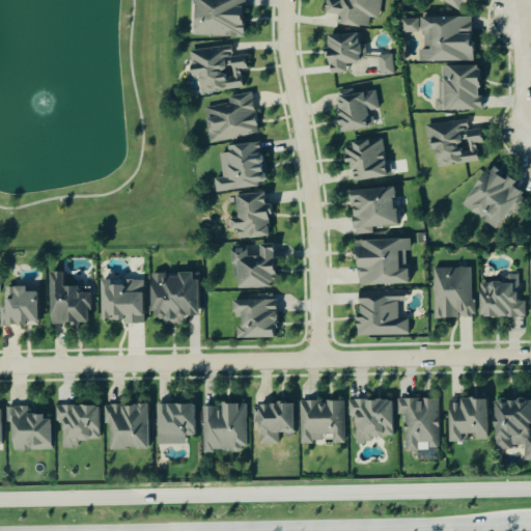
[(243,0),(190,0),(190,36),(243,37),(243,0)]
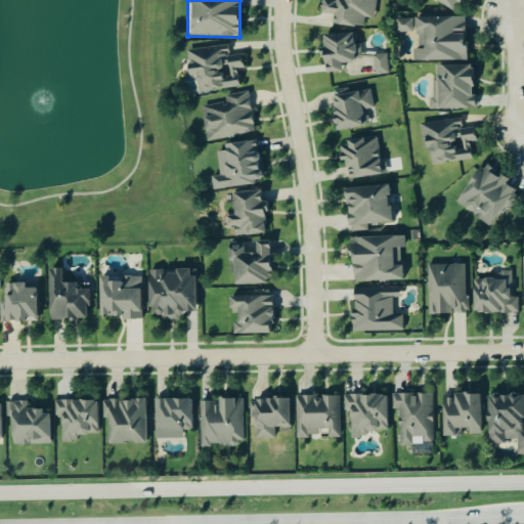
[(374,0),(318,0),(318,14),(333,15),(332,25),(362,28),(363,19),(373,20),(374,0)]
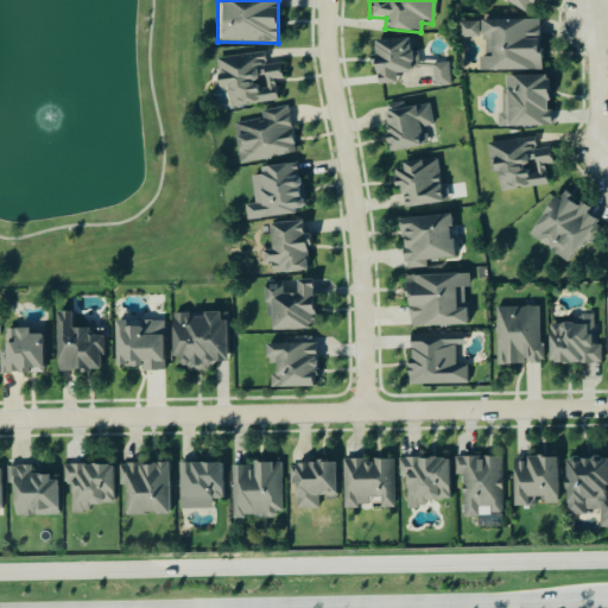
[(501,0),(524,13),(532,0),(501,0)]
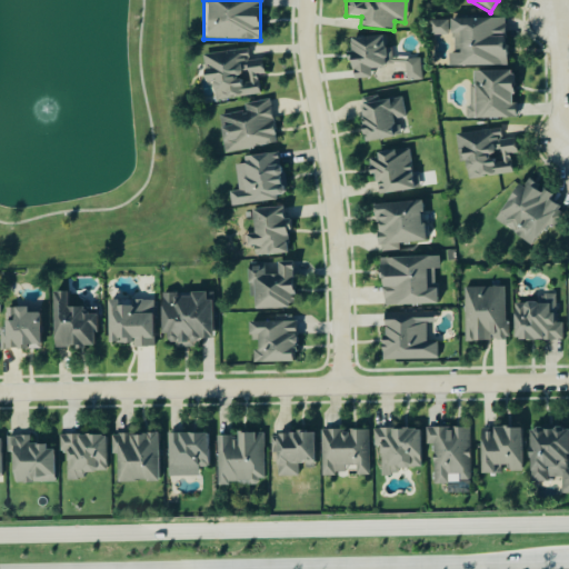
[(503,19),(449,20),(450,55),(447,55),(447,67),(505,67),(503,19)]
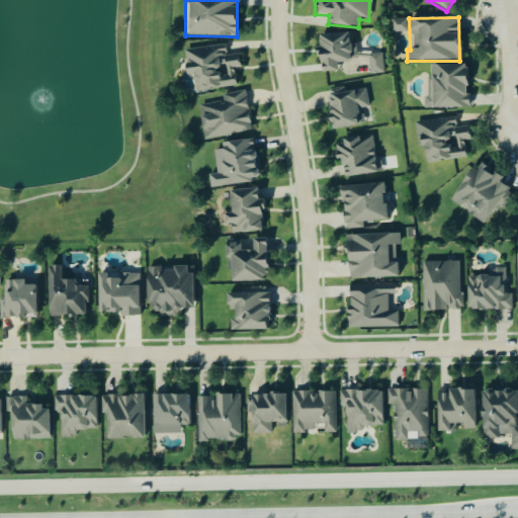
[(408,18),(392,18),(392,32),(408,31),(408,18)]
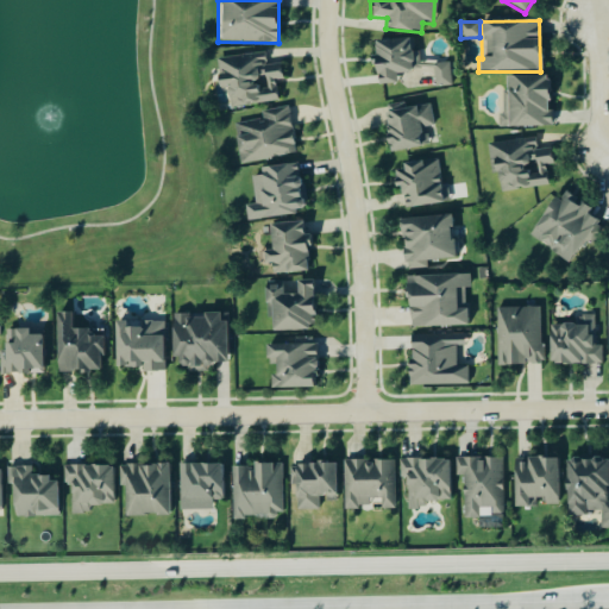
[(374,41),(375,85),(395,85),(395,75),(414,74),(413,39),(374,41)]
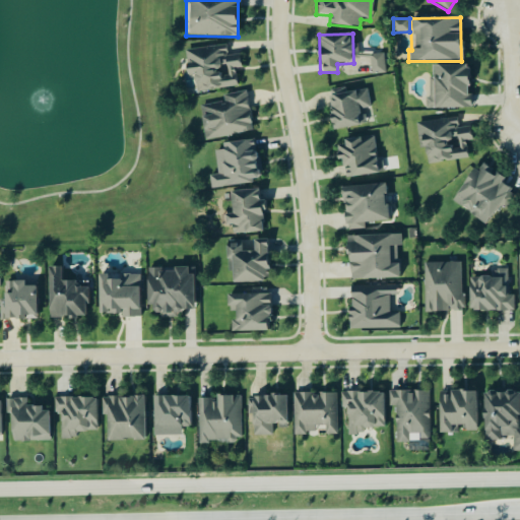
[(238,54),(225,55),(224,46),(183,51),(186,76),(192,75),(193,91),(237,86),(235,69),(239,68),(238,54)]
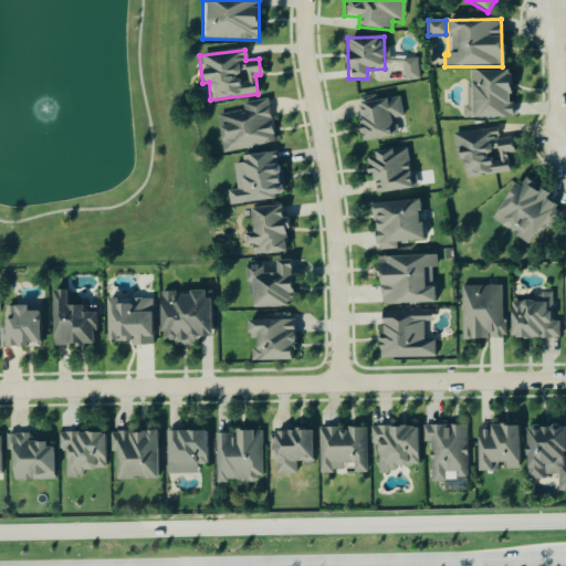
[(402,80),(417,79),(415,60),(401,61),(402,80)]
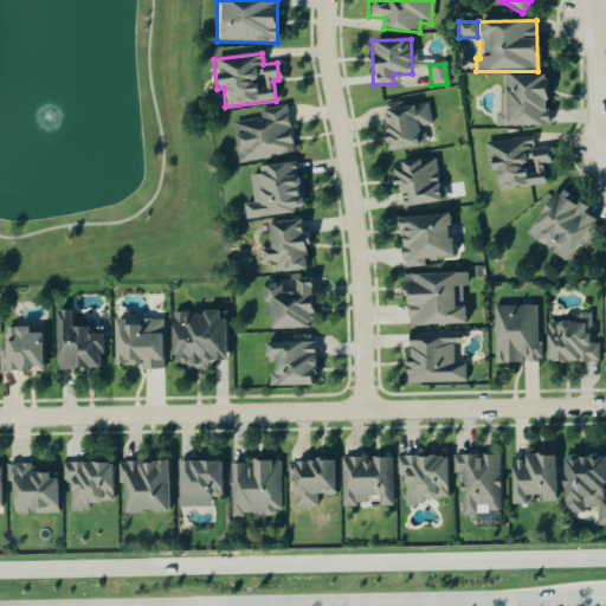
[(502,127),(546,127),(546,77),(502,77),(502,127)]
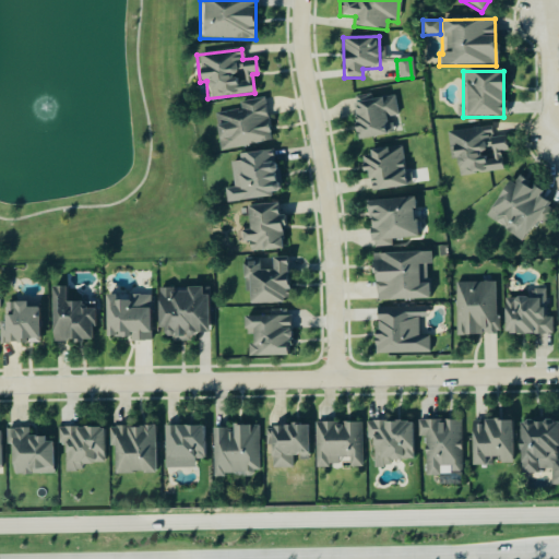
[(351,98),(358,140),(402,131),(393,90),(351,98)]
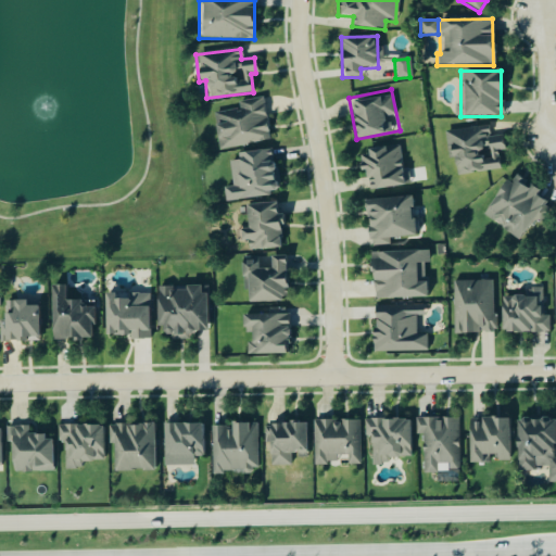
[(262,98),(236,102),(237,108),(212,112),(217,149),(268,141),(262,98)]
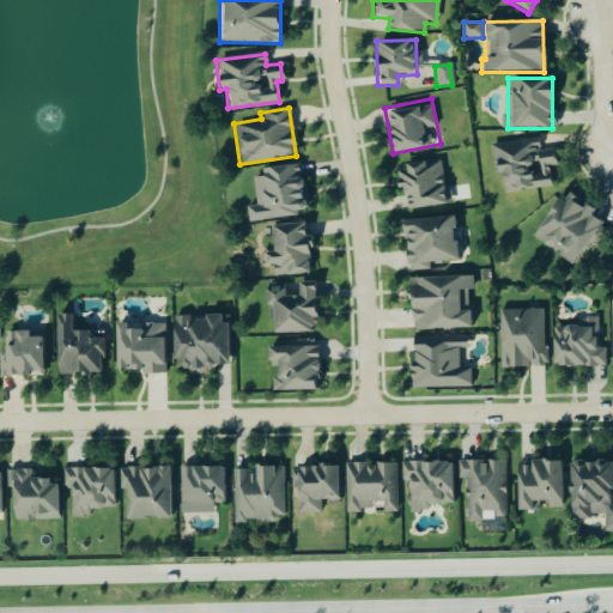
[(553,188),(550,158),(539,159),(536,140),(491,145),(497,194),(553,188)]
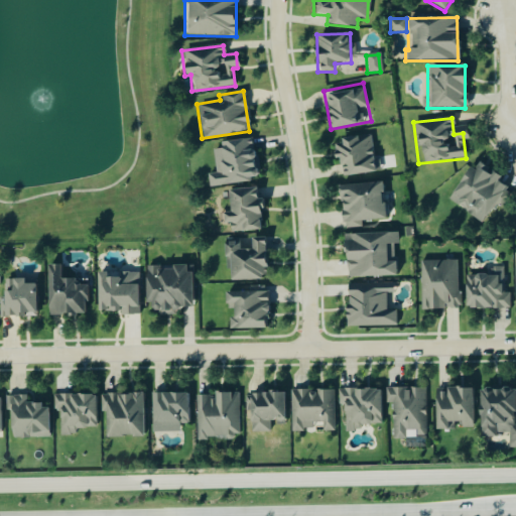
[(377,171),(371,134),(333,141),(340,178),(377,171)]
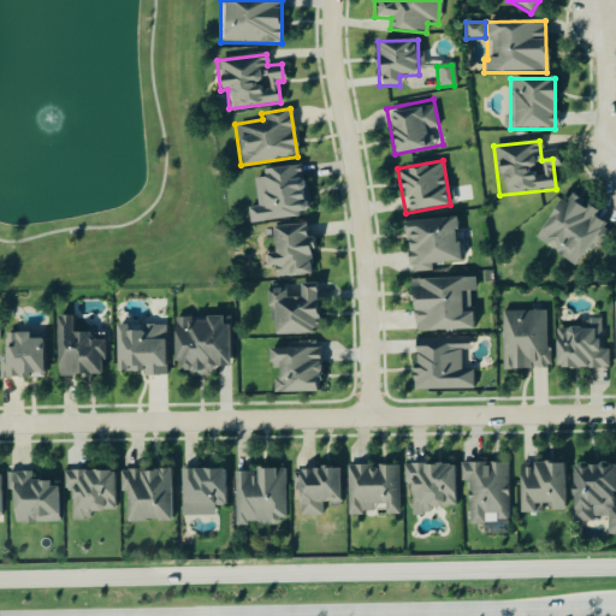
[(256,206),(246,207),(248,223),(306,217),(300,166),(252,172),(256,206)]
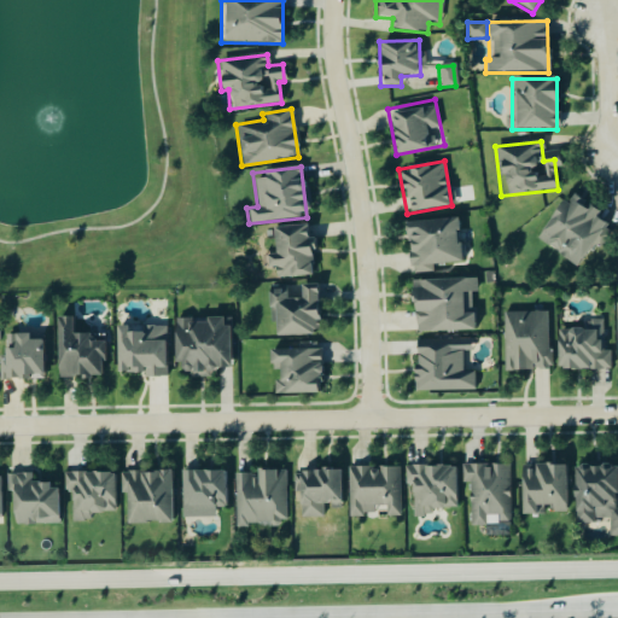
[(536,240),(578,269),(611,223),(567,193),(536,240)]
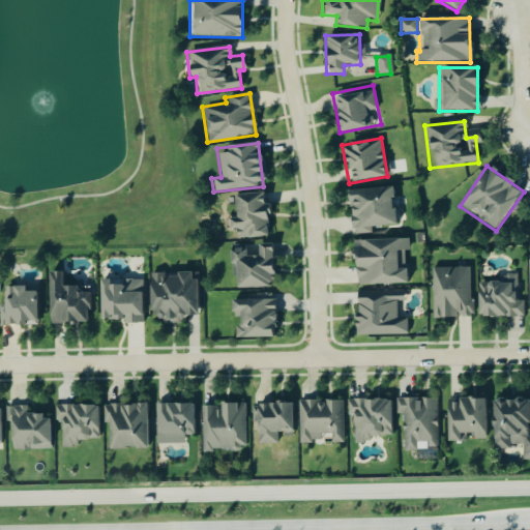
[(347,192),(351,233),(394,229),(390,187),(347,192)]
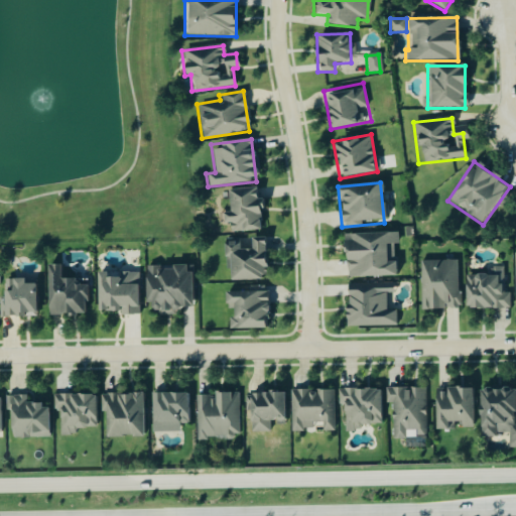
[(224,214),(225,233),(261,230),(258,187),(227,189),(229,213),(224,214)]
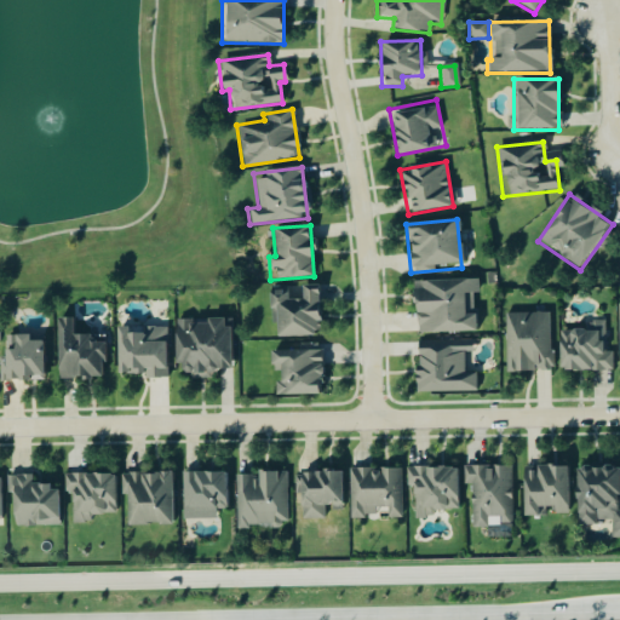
[(414,334),(476,332),(474,281),(413,282),(414,334)]
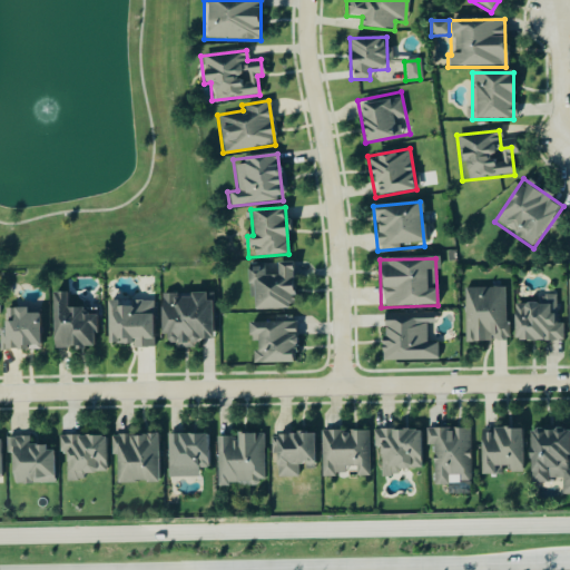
[(292,264),(248,265),(249,311),(293,310),(292,264)]
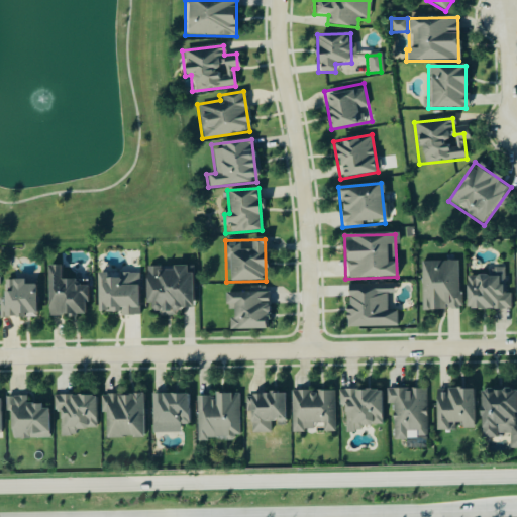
[(420,262),(420,310),(457,310),(457,262),(420,262)]
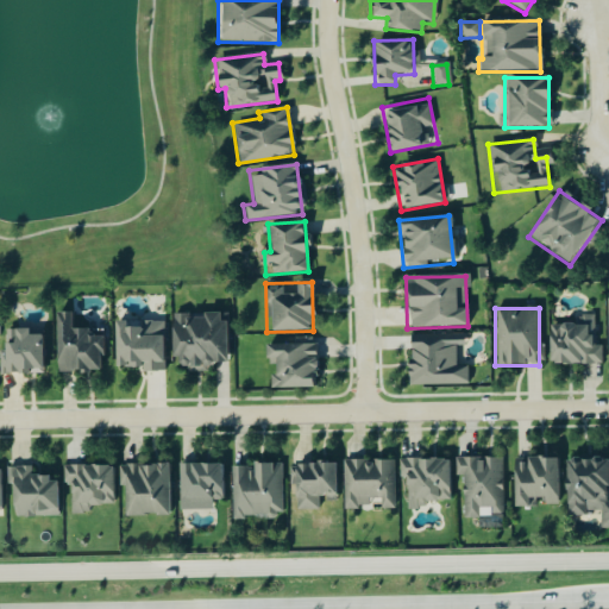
[(55,314),(55,372),(100,372),(100,331),(70,331),(69,314),(55,314)]
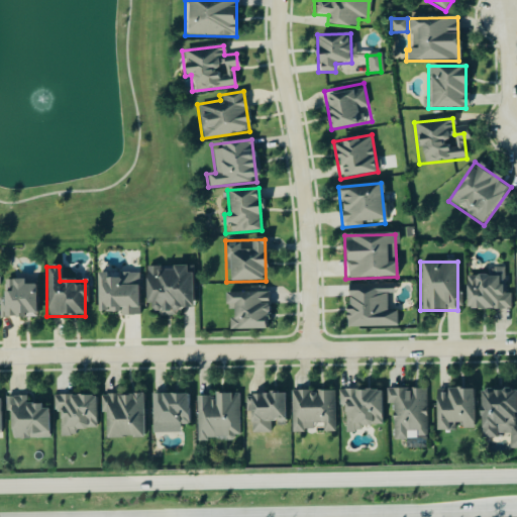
[(191,267),(145,267),(144,313),(191,313),(191,267)]
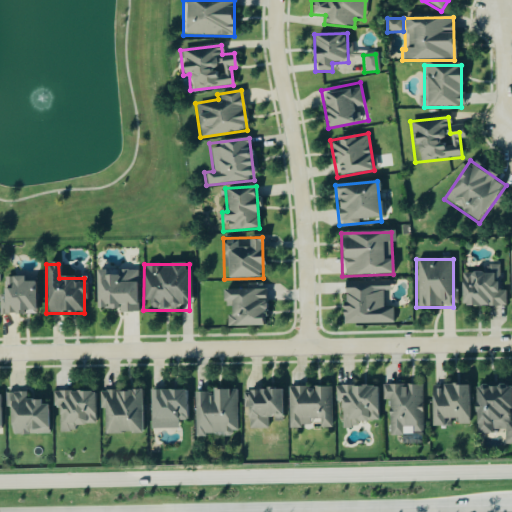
[(504,305),(504,269),(463,270),(464,305),(504,305)]
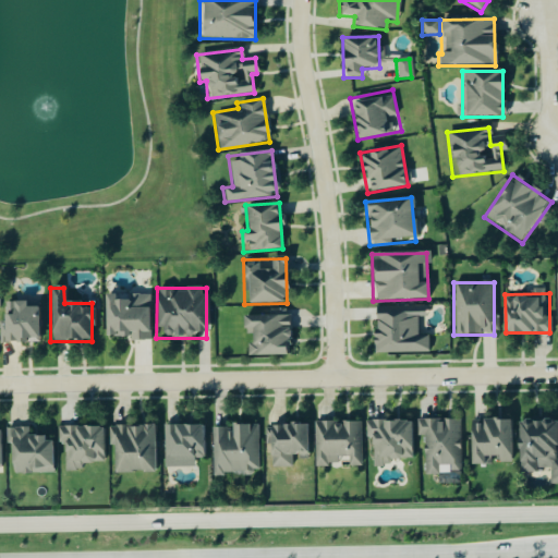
[(105,294),(105,341),(147,341),(147,294),(105,294)]
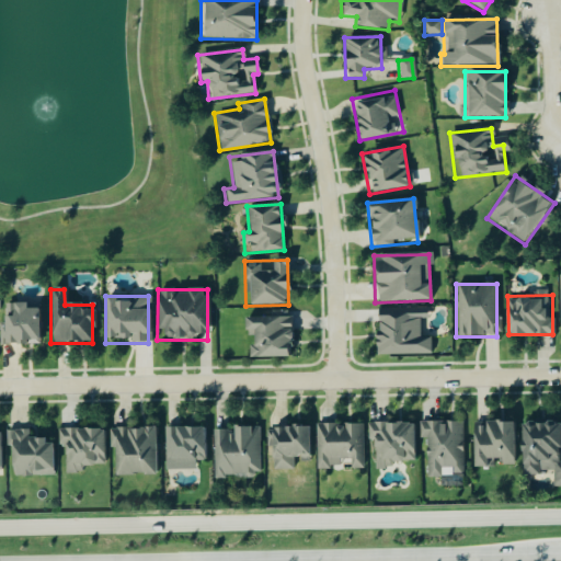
[(0,305),(0,345),(36,345),(37,305),(0,305)]
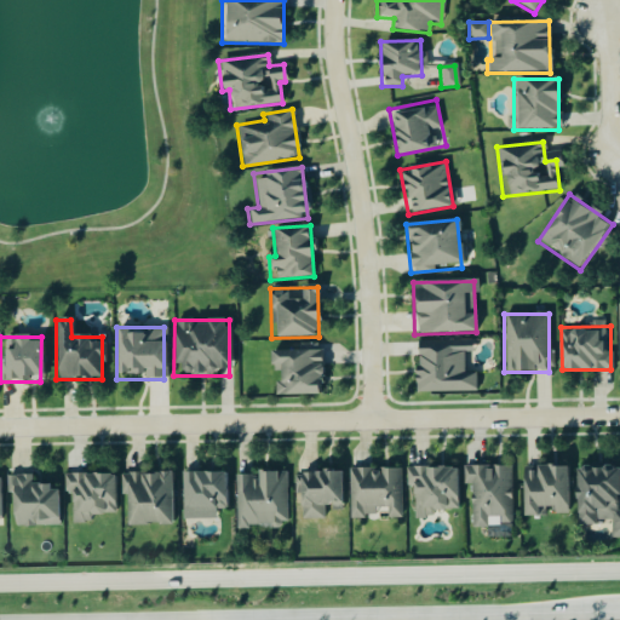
[(415,344),(417,391),(476,391),(476,372),(470,372),(470,343),(415,344)]
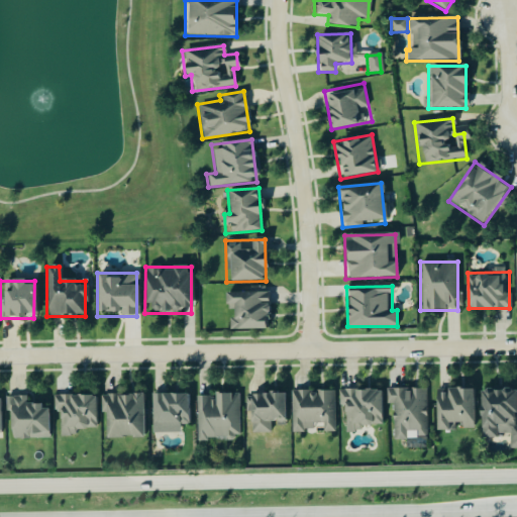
[(269,329),(268,292),(226,292),(226,310),(230,310),(230,329),(269,329)]
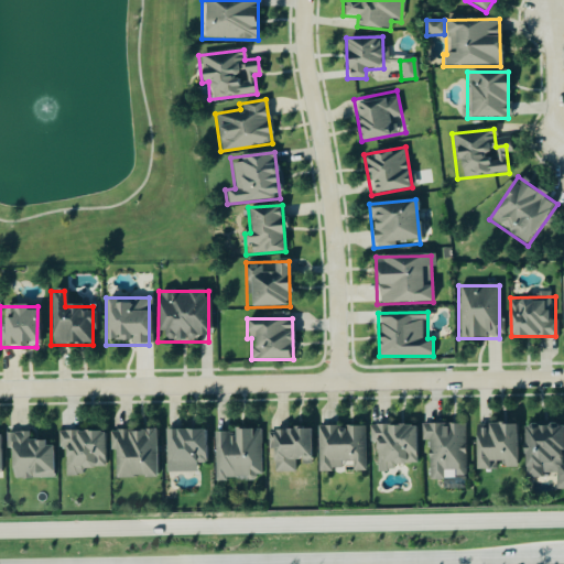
[(465,423),(422,424),(422,441),(426,441),(427,479),(465,478),(465,423)]
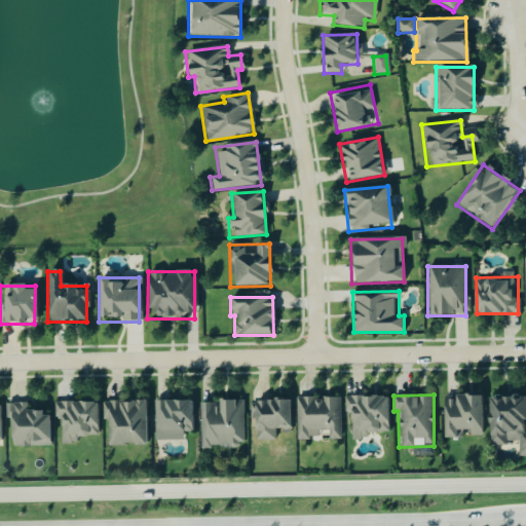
[(389,435),(387,396),(344,398),(345,415),(350,414),(351,437),(389,435)]
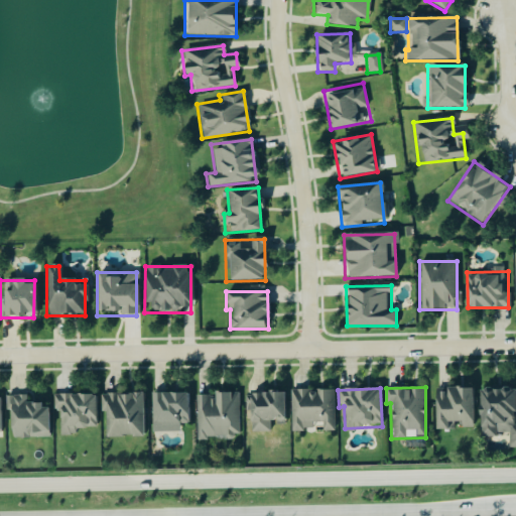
[(434,429),(471,429),(471,389),(434,389),(434,429)]
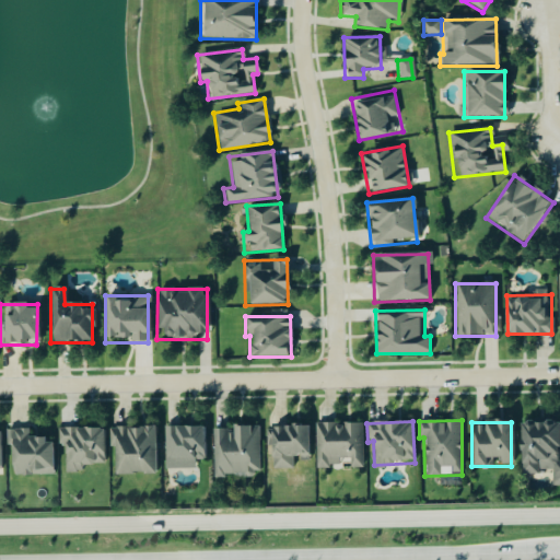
[(361,468),(361,423),(314,423),(314,468),(361,468)]
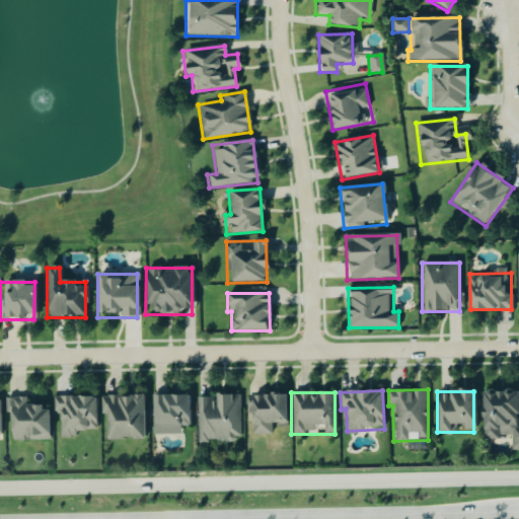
[(517,392),(482,392),(482,440),(497,441),(497,428),(517,428),(517,392)]
